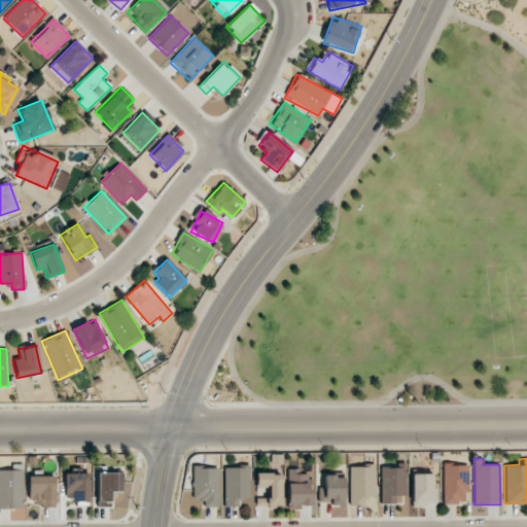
[(0,469),(0,508),(23,508),(22,464),(10,464),(11,469),(0,469)]
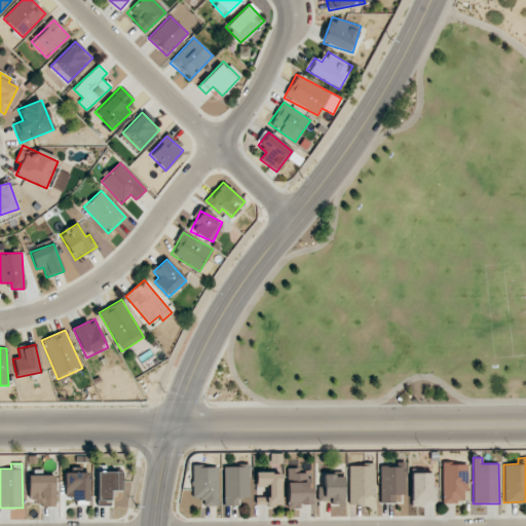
[(379,463),(379,502),(405,502),(404,463),(379,463)]
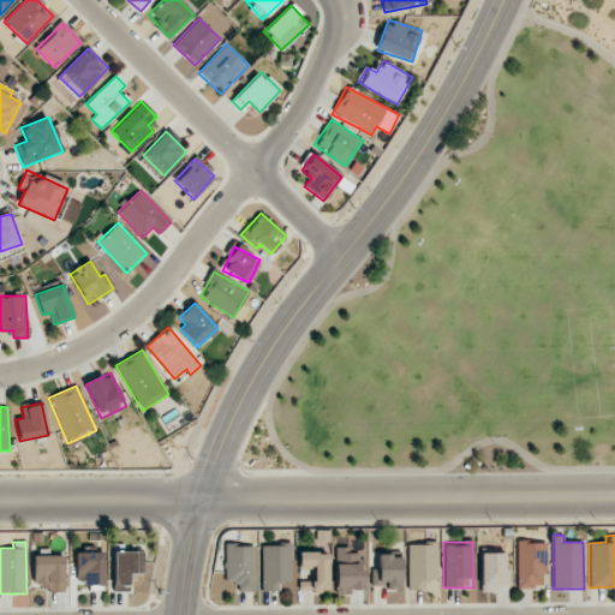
[(547,543),(517,542),(515,587),(541,587),(541,573),(545,573),(547,543)]
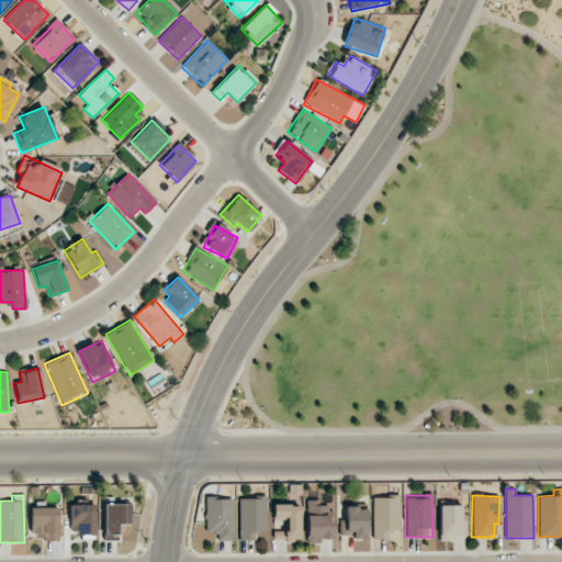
[(372,539),(400,539),(400,497),(372,497),(372,539)]
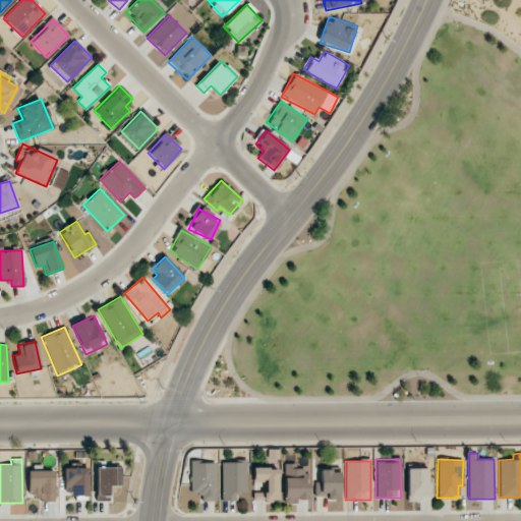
[(215,462),(189,462),(190,494),(201,493),(201,502),(216,501),(215,462)]
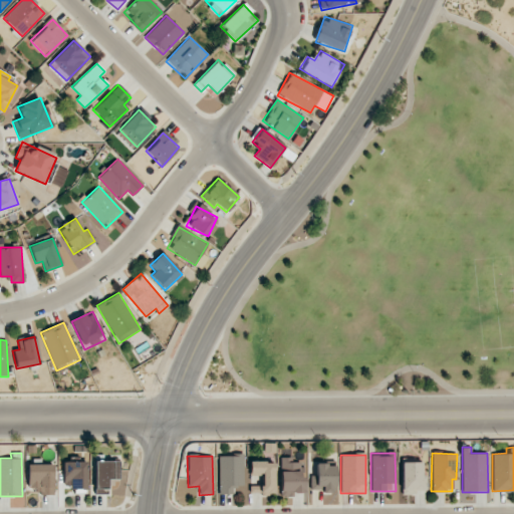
[(231,485),(244,485),(243,456),(218,456),(219,494),(232,494),(231,485)]
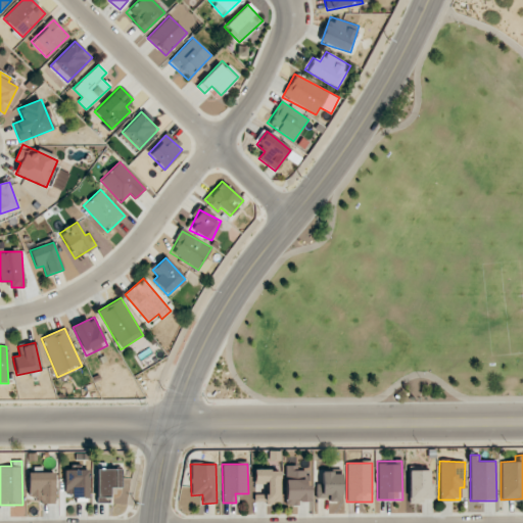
[(285,501),(308,501),(308,470),(296,470),(295,465),(284,466),(285,501)]
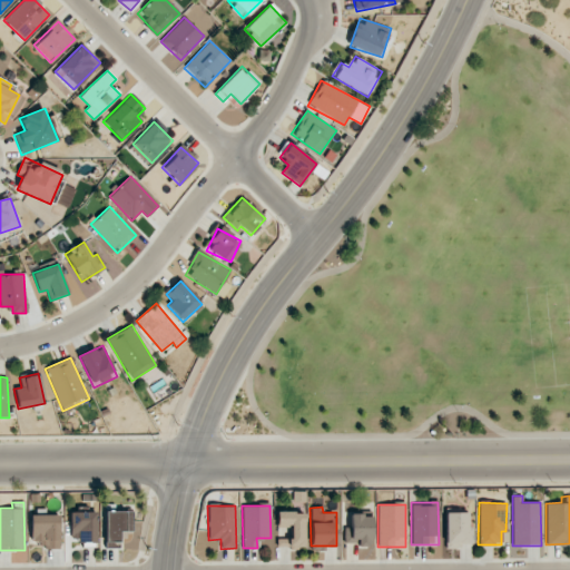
[(96,541),(95,511),(69,512),(70,541),(96,541)]
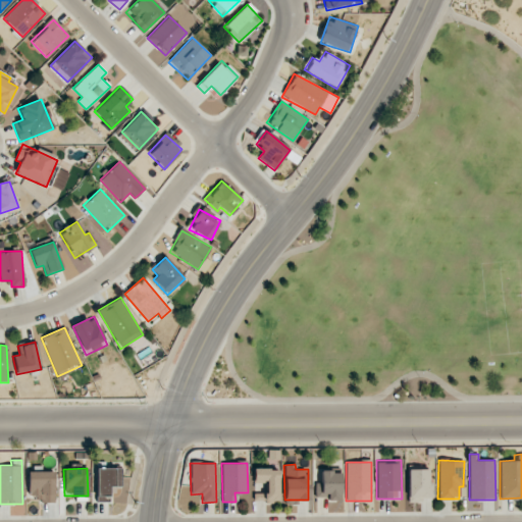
[(96,468),(96,501),(109,501),(109,493),(119,493),(119,468),(96,468)]
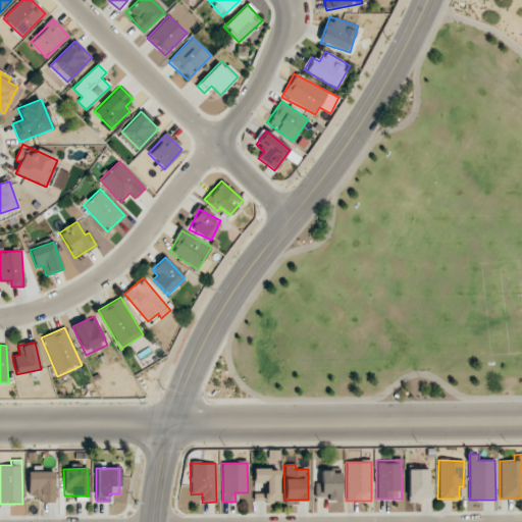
[(408,502),(432,502),(432,482),(427,483),(427,469),(407,469),(408,502)]
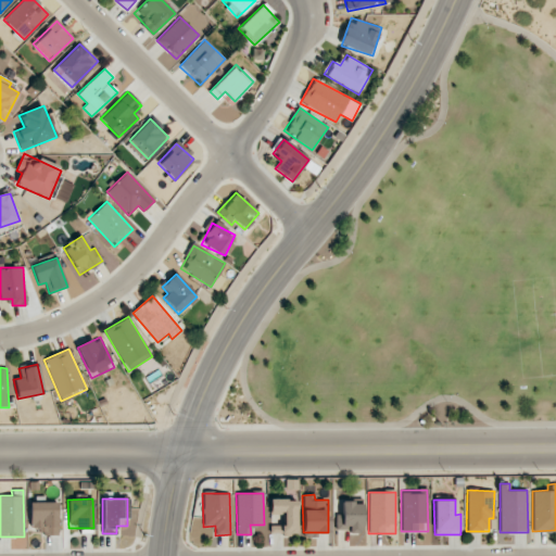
[(58,502),(29,502),(30,527),(42,526),(43,535),(59,535),(58,502)]
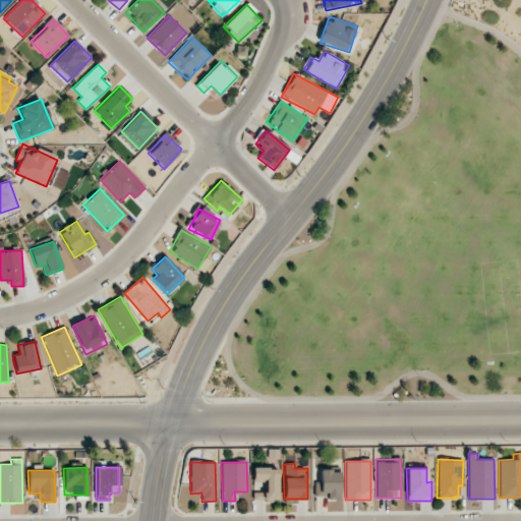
[(340,470),(315,471),(316,496),(328,496),(328,500),(340,499),(340,470)]
